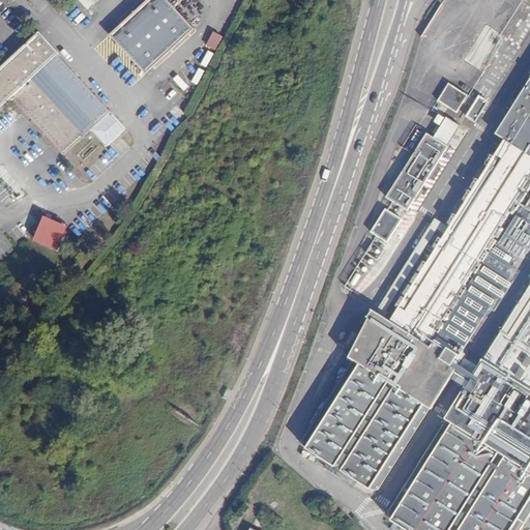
[(92,0),(79,0),(86,9),(95,3),(92,0)]
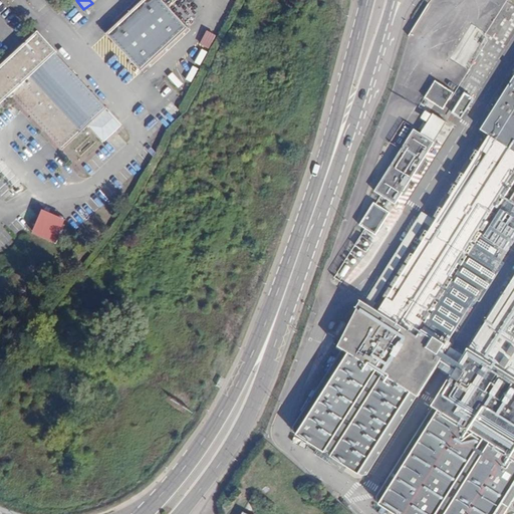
[(164,0),(139,0),(104,31),(139,69),(188,26),(164,0)]
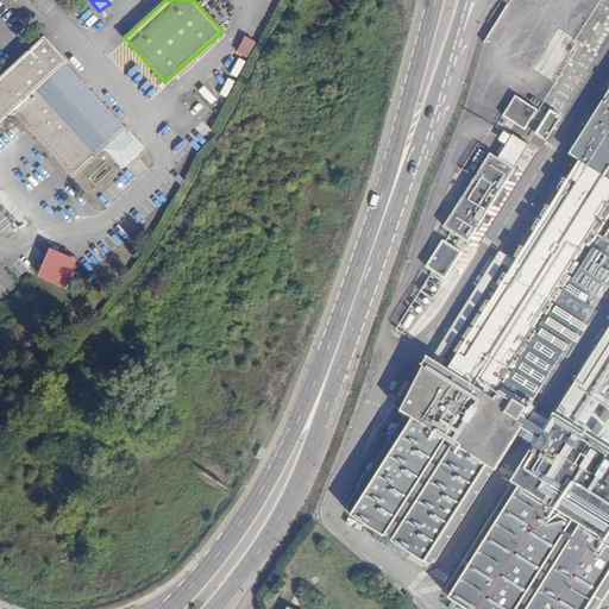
[(0,119),(12,110),(73,175),(110,140),(49,75),(67,58),(44,33),(0,74),(0,119)]
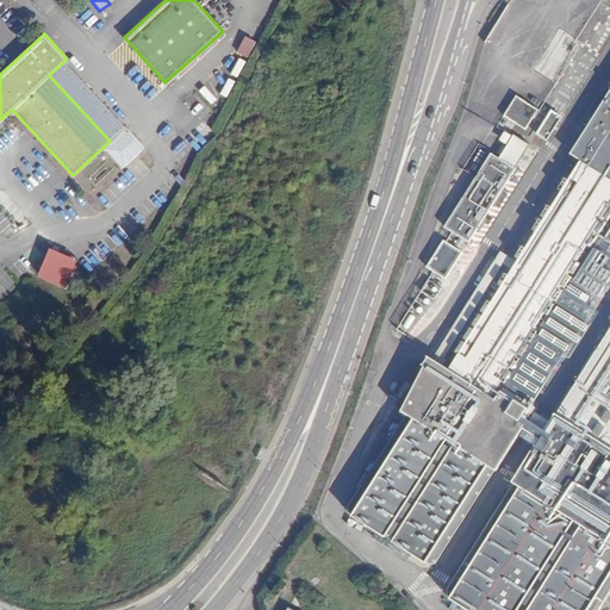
[(246,36),(237,53),(249,58),(256,42),(246,36)]
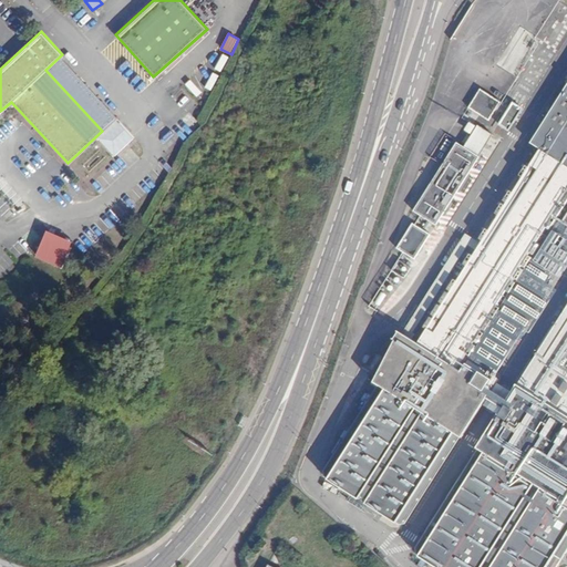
[(468,109),(488,121),(501,102),(481,89),(468,109)]
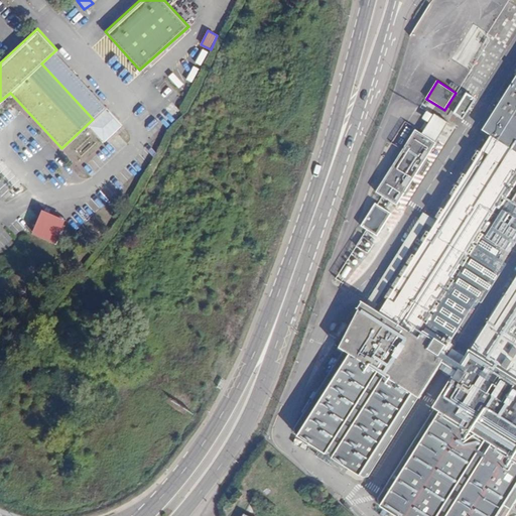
[(496,137),(390,308),(427,332),(515,189),(515,86),(488,132),(496,137)]
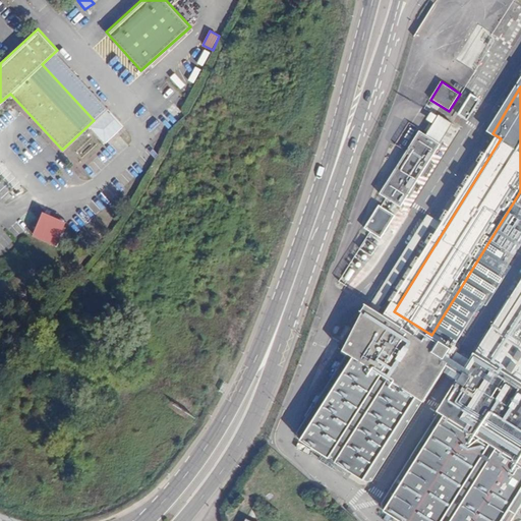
[(470,94),(458,115),(467,120),(480,100),(470,94)]
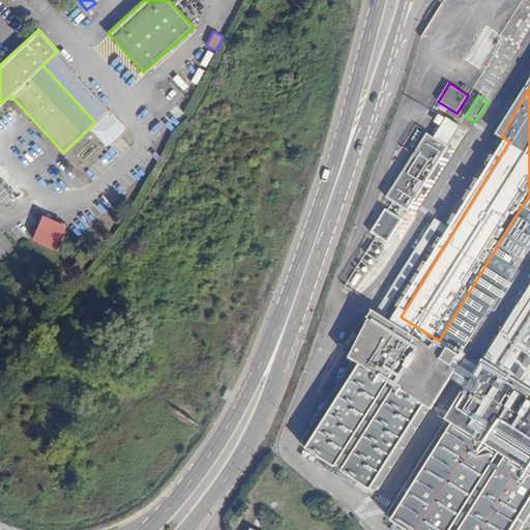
[(167,120),(176,129),(184,121),(174,112),(167,120)]
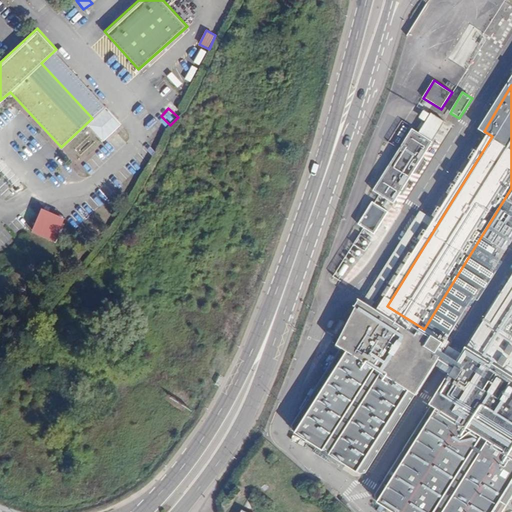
[(105,109),(97,116),(104,123),(112,116),(105,109)]
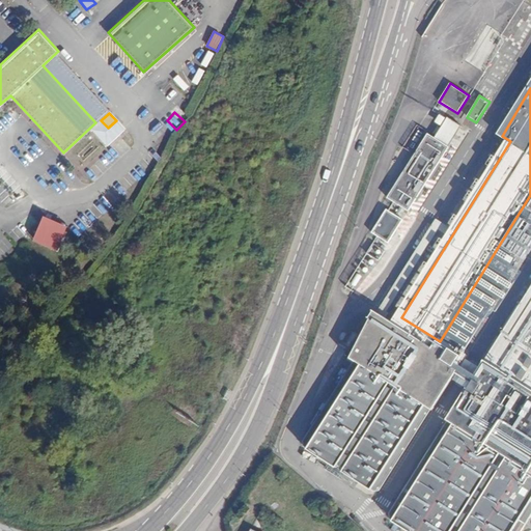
[(408,219),(459,124),(446,117),(436,138),(425,133),(389,199),(391,200),(373,233),(376,235),(347,288),(359,295),(401,216),(408,219)]
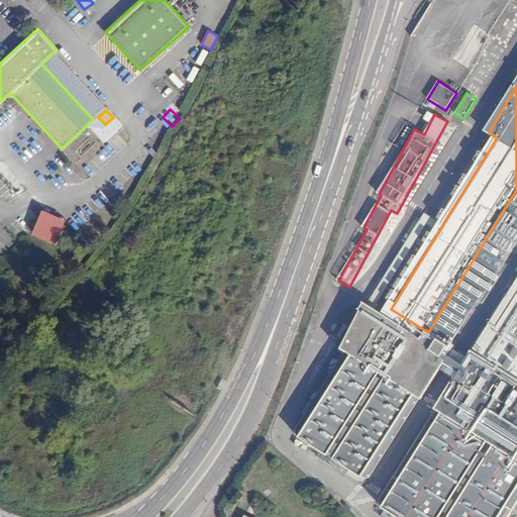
[(116,121),(103,133),(109,138),(121,126),(116,121)]
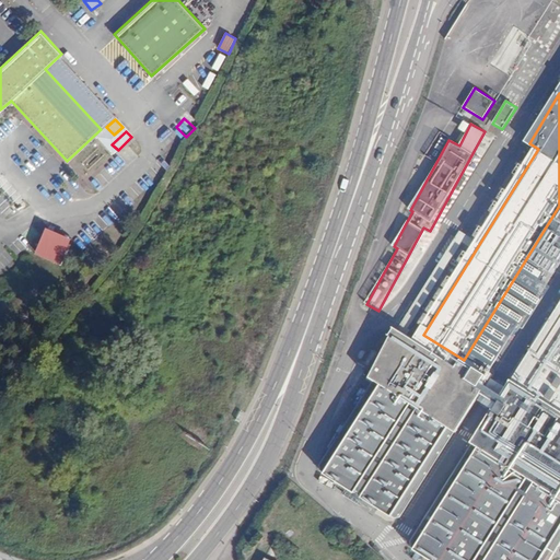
[(424,154),(432,160),(448,139),(441,133),(424,154)]
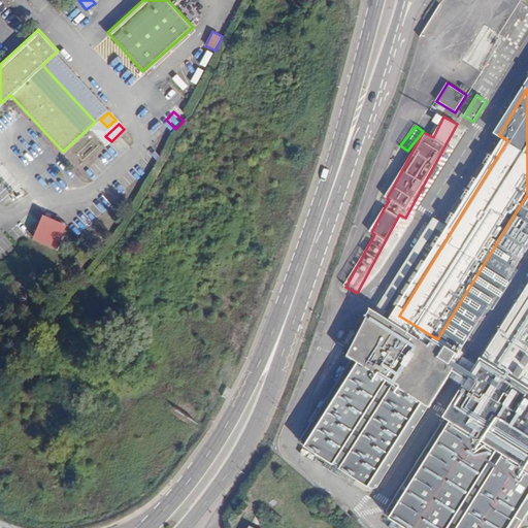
[(527,296),(489,359),(527,383),(527,296)]
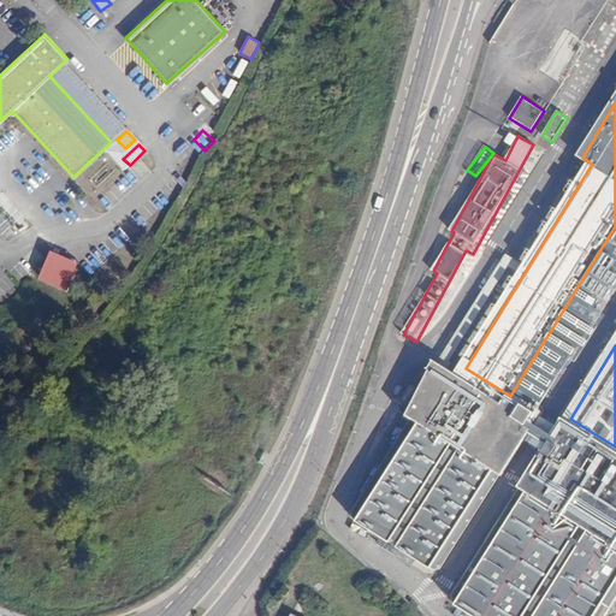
[(510,396),(466,368),(440,365),(413,416),(425,426),(363,523),(436,572),(444,570),(507,473),(544,415),(510,396)]
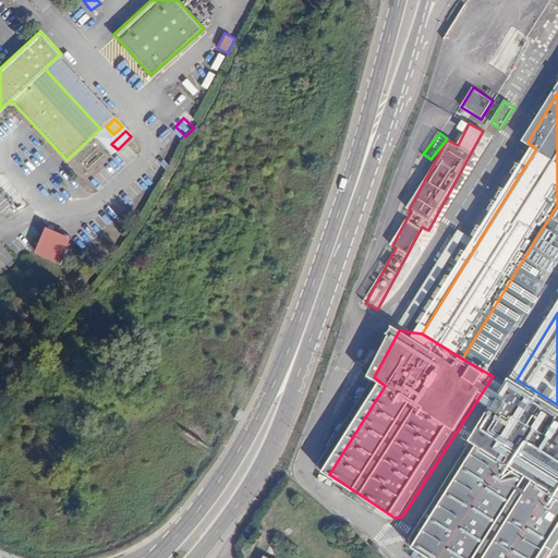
[(557,404),(517,379),(412,545),(433,557),(555,557),(557,554),(557,404)]
